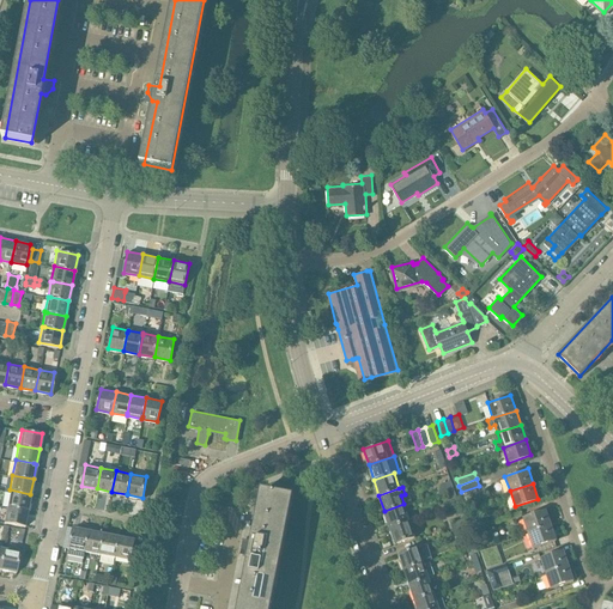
[(30,494),(10,489),(6,505),(28,510),(30,494)]
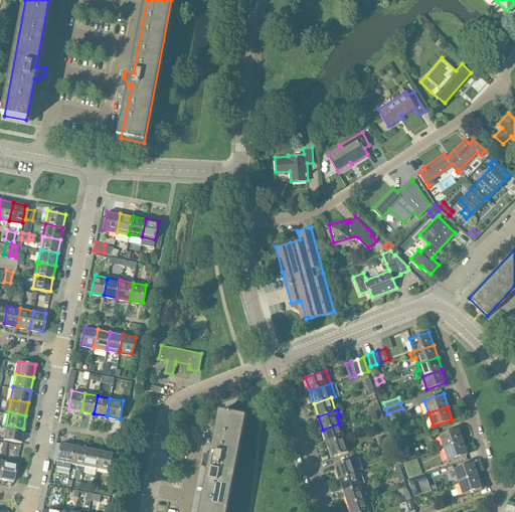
[(225,511),(245,416),(222,412),(219,411),(219,412),(211,453),(206,452),(203,465),(209,466),(199,511),(225,511)]
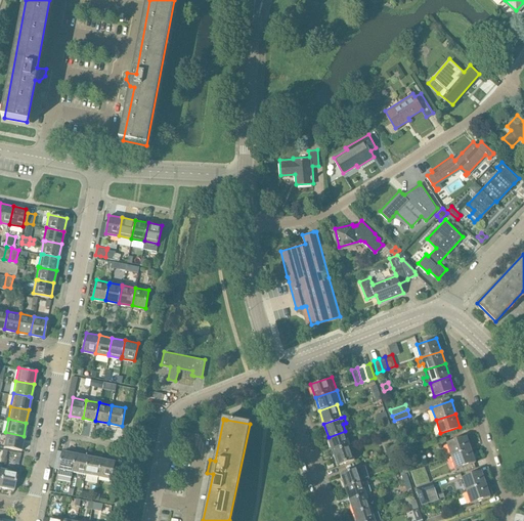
[(333,450),(350,444),(345,431),(329,437),(333,450)]
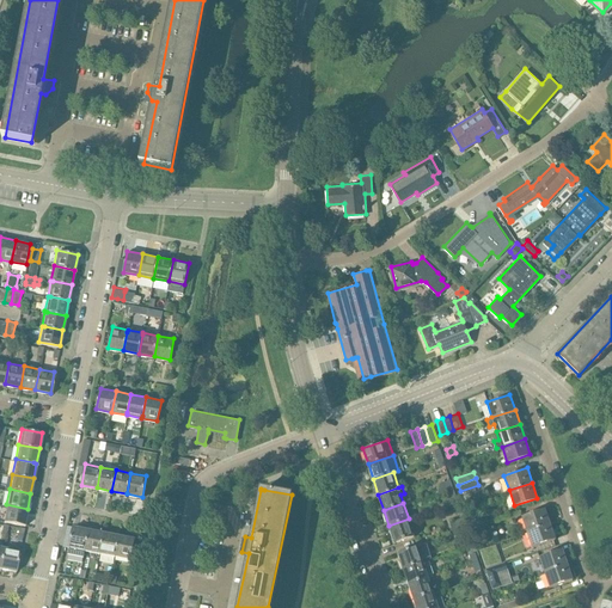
[(4,520),(24,524),(28,509),(6,504),(4,520)]
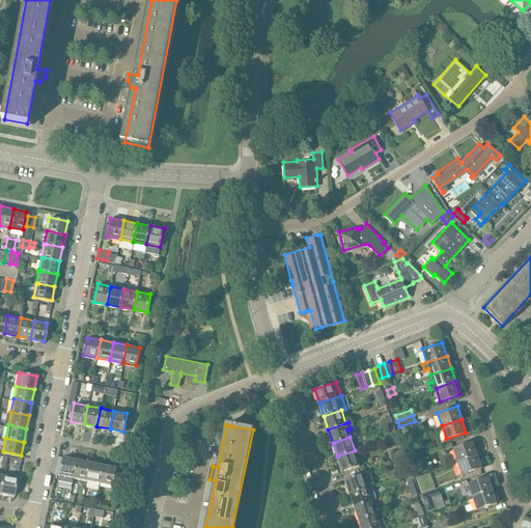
[(456,461),(477,453),(473,441),(452,447),(456,461)]
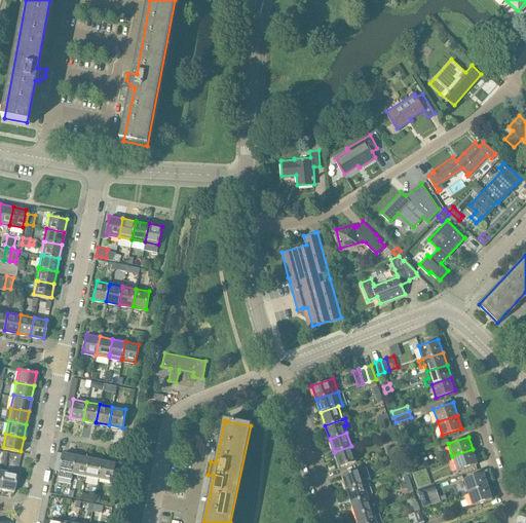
[(419,442),(404,447),(405,452),(421,447),(419,442)]
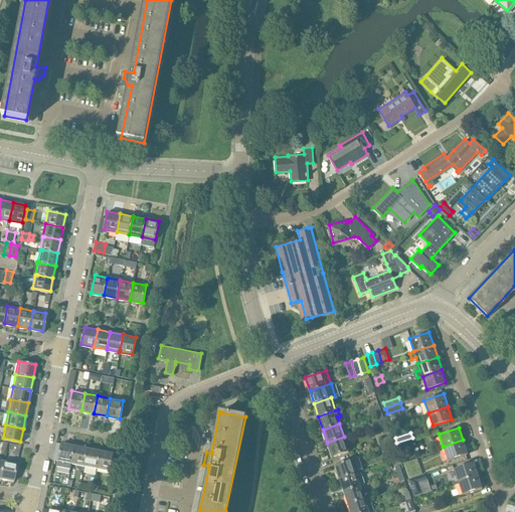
[(380,444),(393,440),(391,434),(378,438),(380,444)]
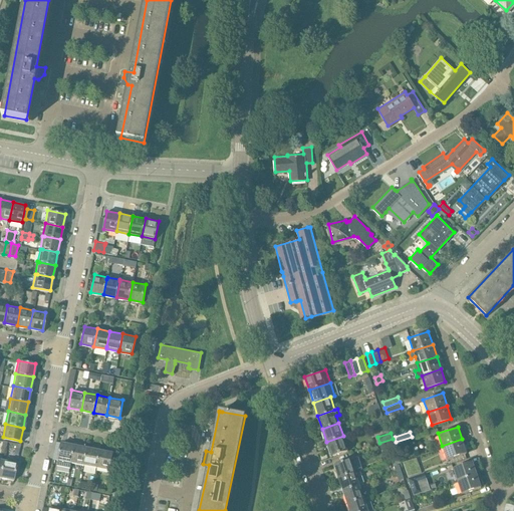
[(343,436),(326,442),(331,455),(347,449),(343,436)]
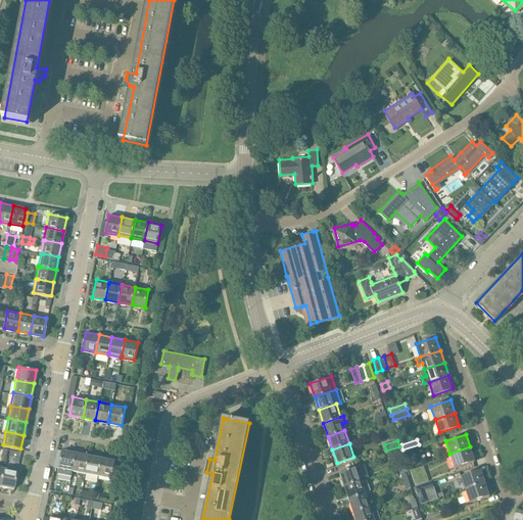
[(419,444),(402,450),(405,456),(421,451),(419,444)]
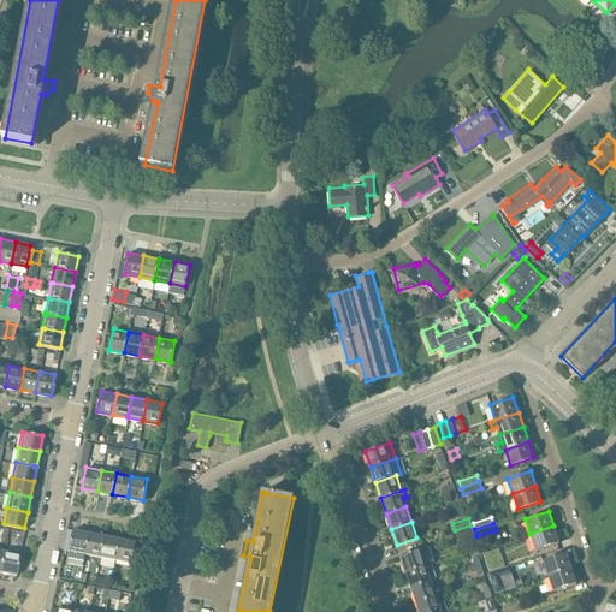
[(457,539),(473,533),(471,526),(455,530),(457,539)]
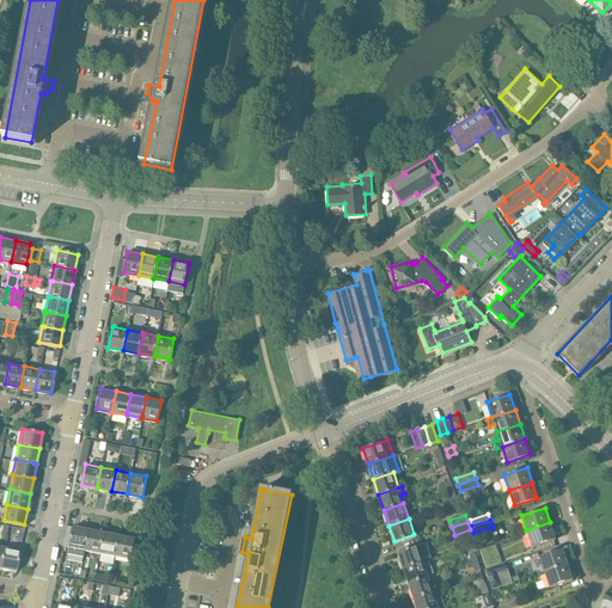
[(550,522),(526,530),(532,546),(555,538),(550,522)]
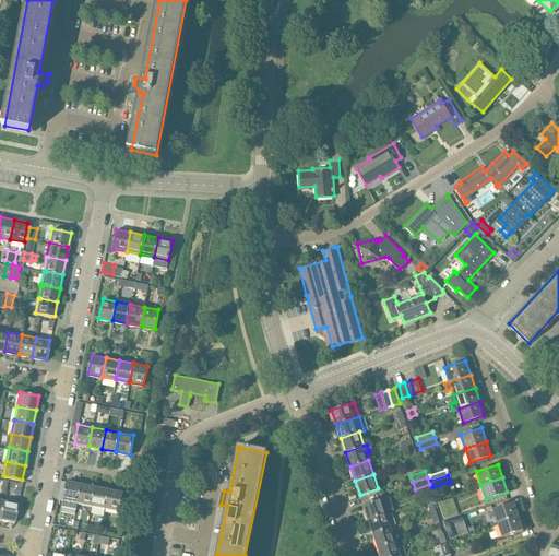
[(59,492),(58,497),(63,498),(64,493),(66,485),(67,481),(61,480),(60,484),(59,492)]
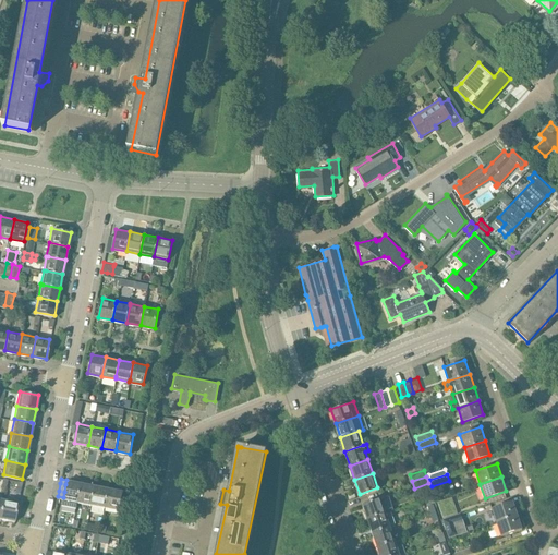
[(63,497),(62,504),(76,506),(77,502),(77,499),(81,482),(67,479),(67,480),(65,484),(64,492),(63,497)]
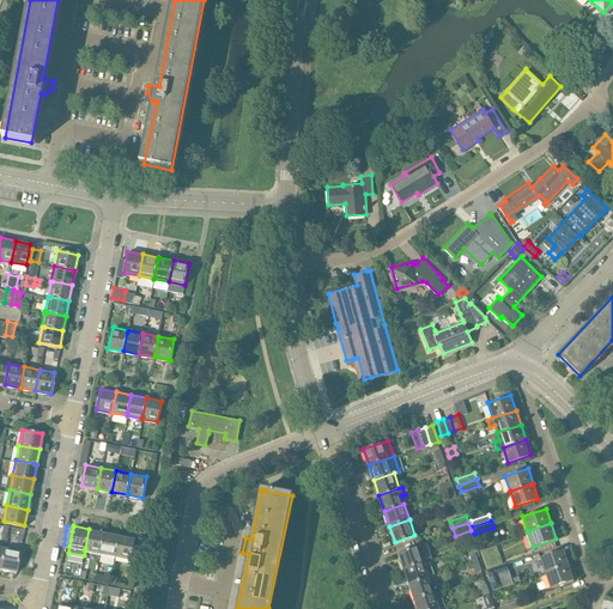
[(99,553),(101,550),(104,533),(89,529),(85,550),(99,553)]
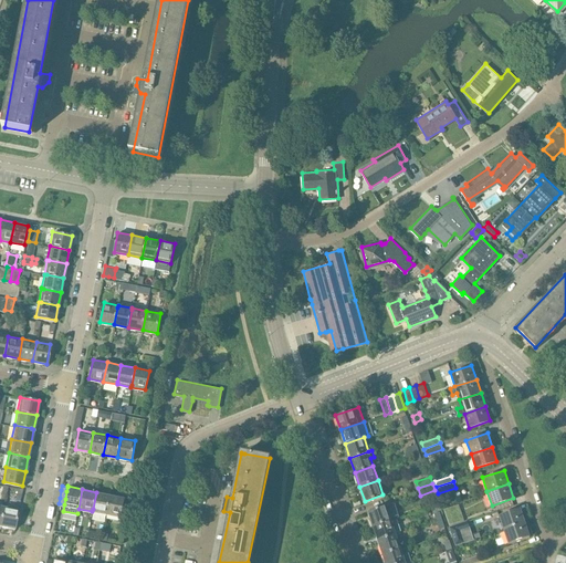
[(106,514),(106,512),(109,494),(96,492),(93,509),(92,511),(106,514)]
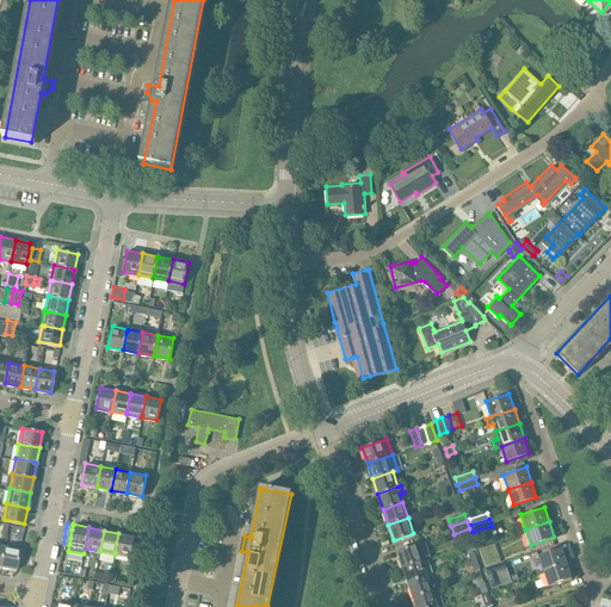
[(130,557),(134,537),(118,533),(115,552),(115,555),(130,557)]
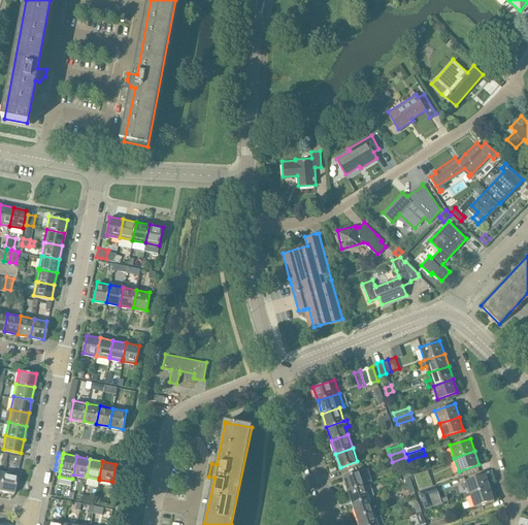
[(348,490),(369,483),(369,482),(372,481),(368,468),(343,477),(348,490)]
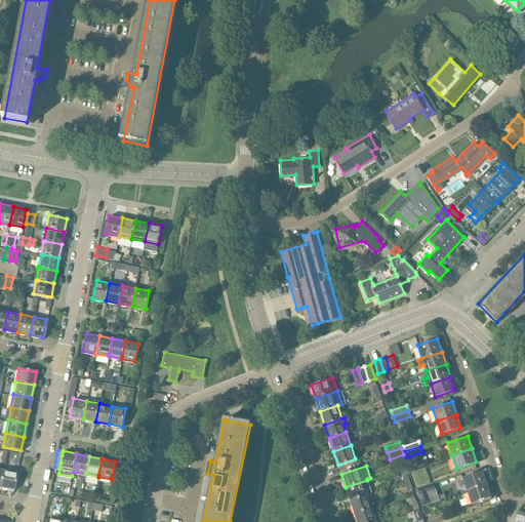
[(0,486),(13,489),(16,472),(3,469),(0,484),(0,486)]
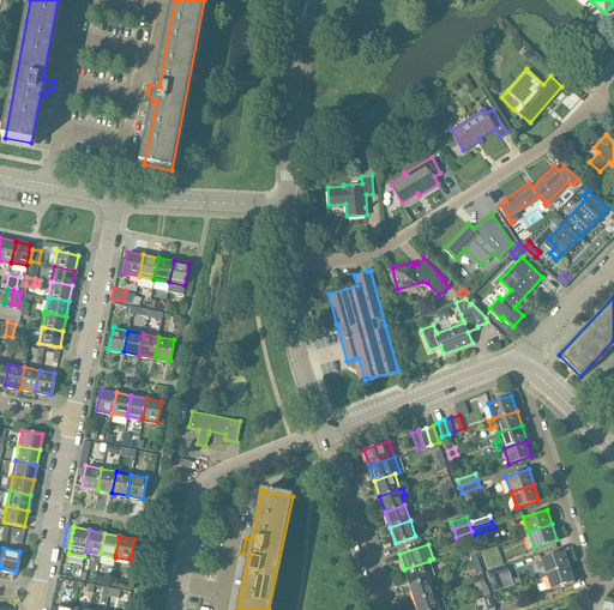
[(546,573),(569,565),(564,549),(541,557),(546,573)]
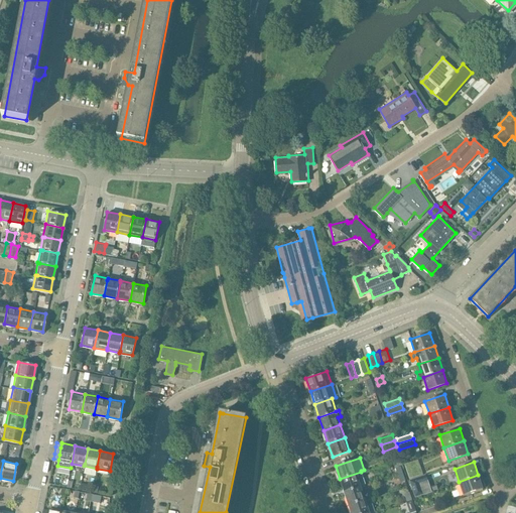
[(421,467),(407,472),(407,473),(409,478),(423,473),(421,467)]
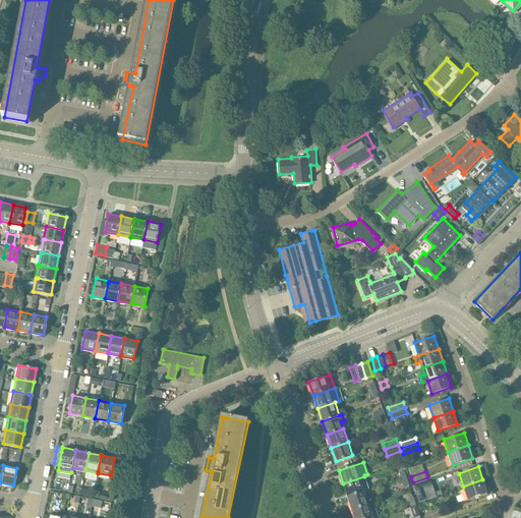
[(364,476),(343,483),(347,496),(364,490),(364,491),(369,488),(364,476)]
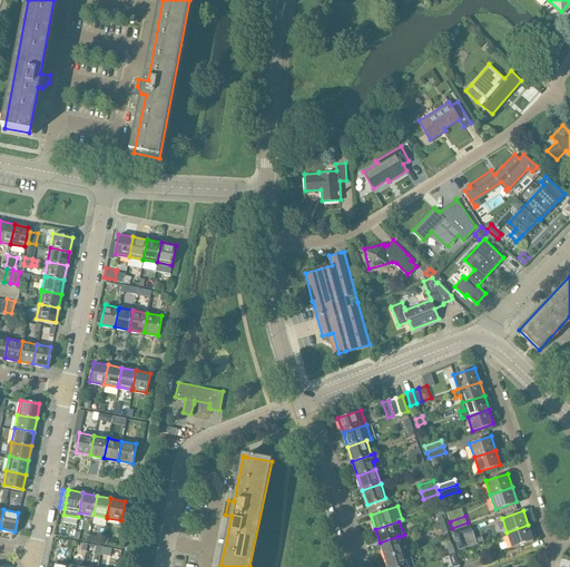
[(470,524),(452,529),(454,536),(459,547),(467,545),(463,533),(472,529),(471,522),(470,524)]
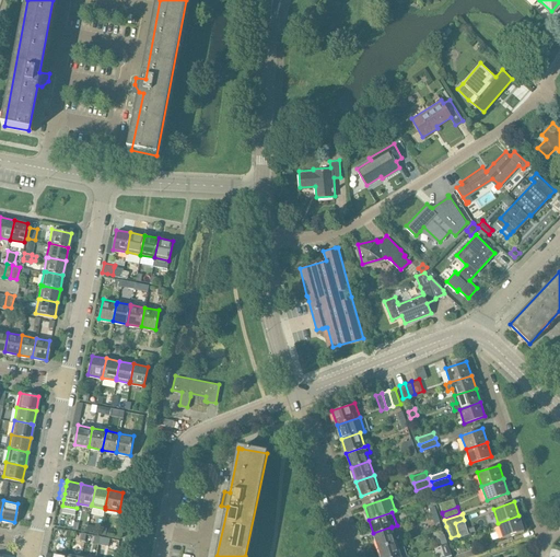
[(518,515),(498,523),(502,537),(524,530),(518,515)]
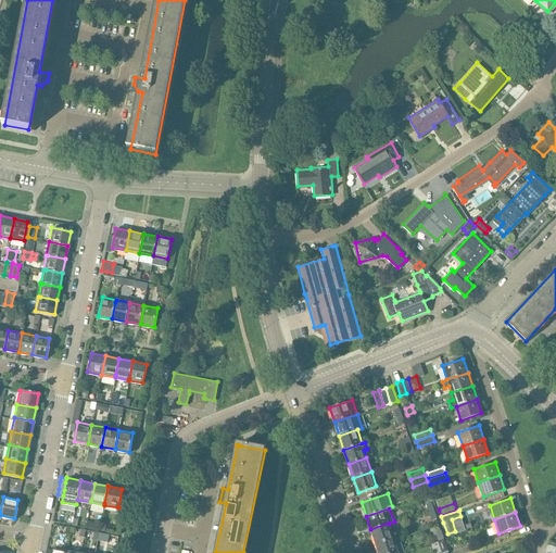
[(394,538),(389,524),(389,523),(370,529),(376,544),(394,538)]
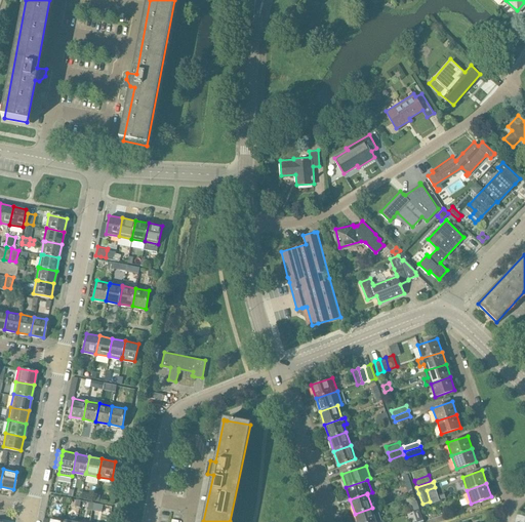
[(372,508),(355,514),(357,521),(372,521),(376,521),(381,519),(377,506),(372,508)]
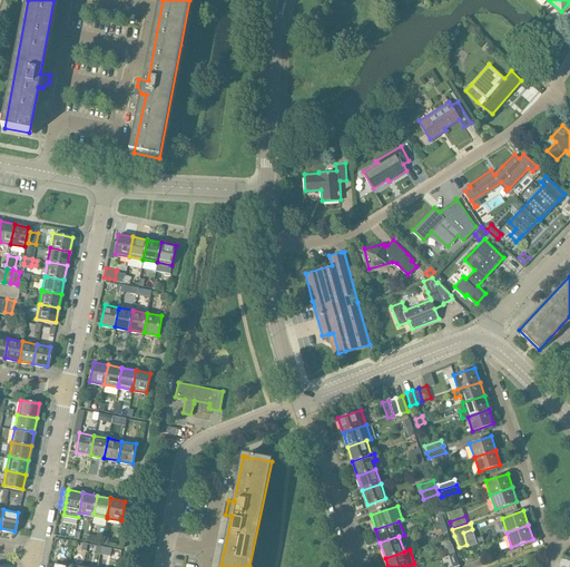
[(464,563),(464,566),(472,566),(483,564),(481,557),(464,563)]
